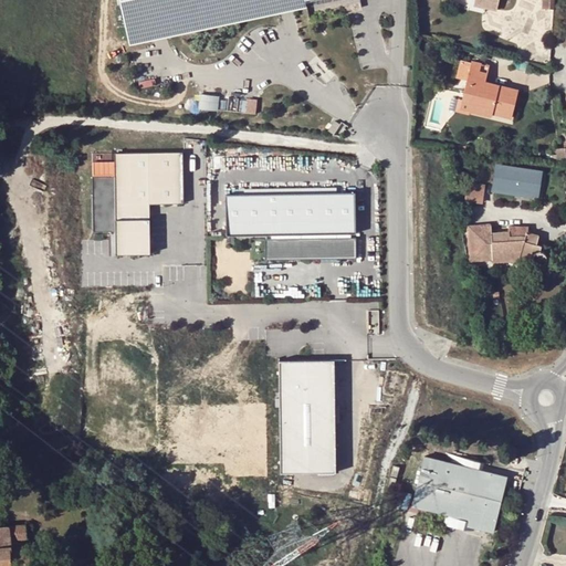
[(121,0),(129,40),(153,34),(150,23),(167,20),(169,31),(275,8),(273,0),(291,0),(292,4),(311,0),(121,0)]
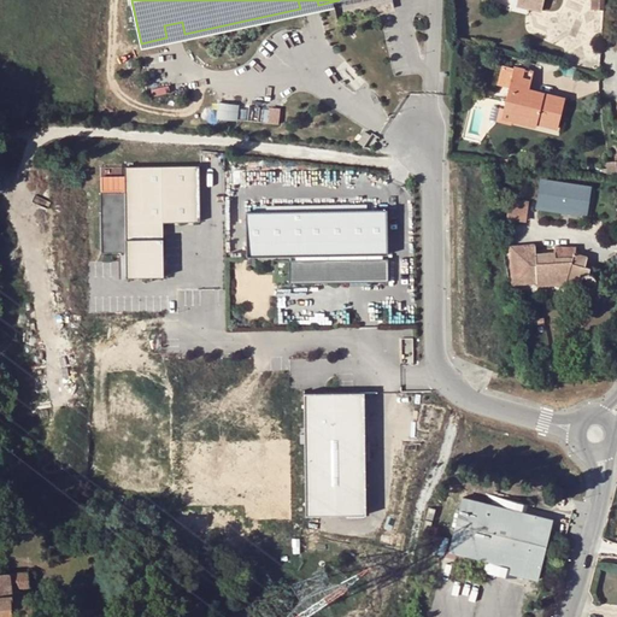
[(519,0),(519,1),(527,4),(539,6),(536,16),(550,18),(553,0),(519,0)]
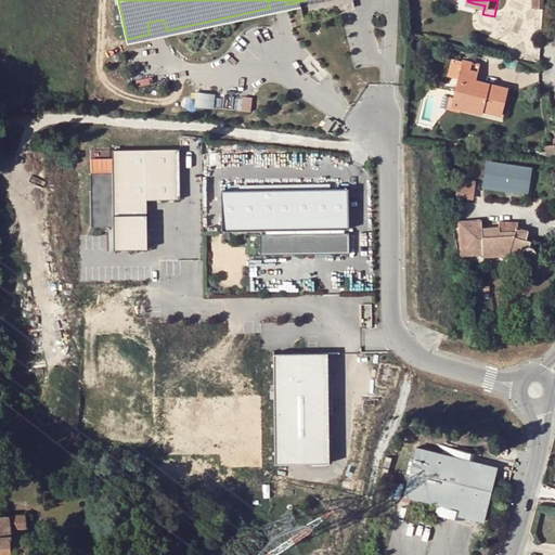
[(542,0),(530,0),(530,11),(542,12),(542,8),(542,0)]
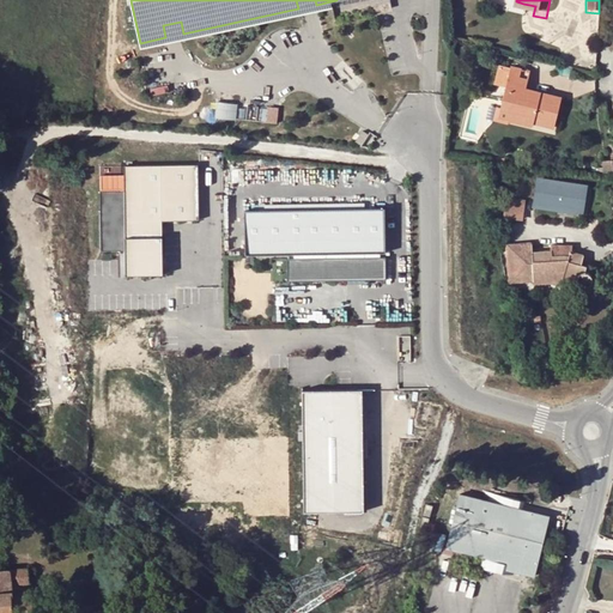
[(535,6),(523,4),(522,13),(533,16),(535,6)]
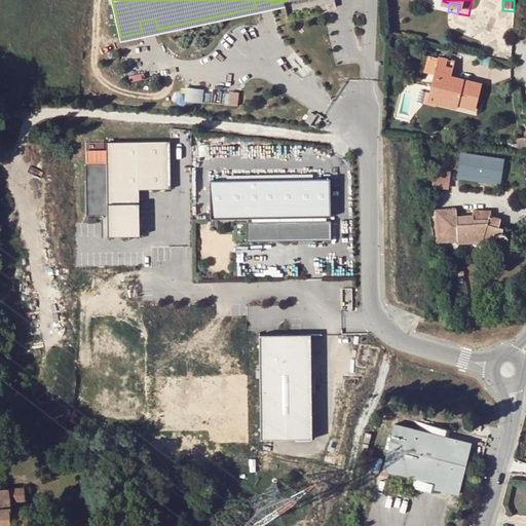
[(140,22),(142,32),(157,29),(155,19),(140,22)]
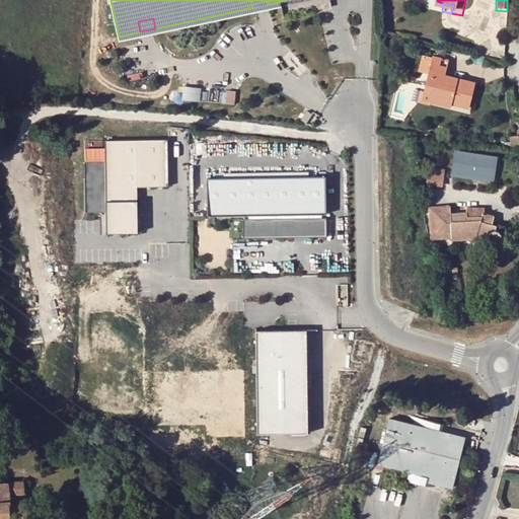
[(432,58),(423,56),(419,70),(428,73),(432,58)]
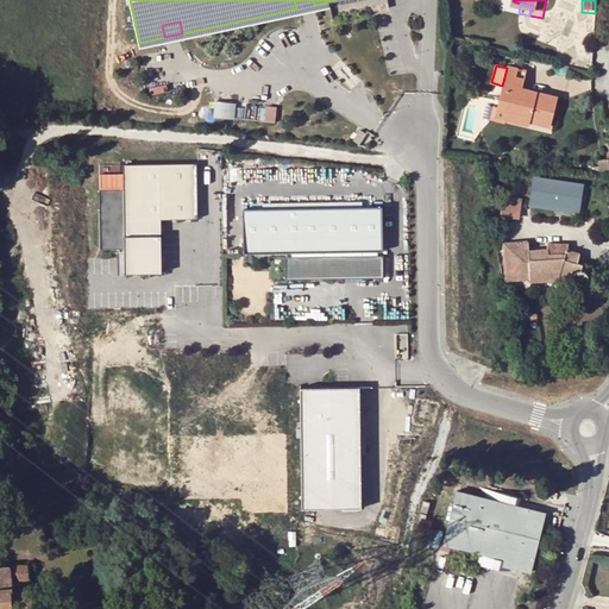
[(507,68),(502,86),(497,107),(495,115),(506,118),(529,124),(531,121),(551,127),(558,96),(522,88),(527,70),(507,66),(507,68)]
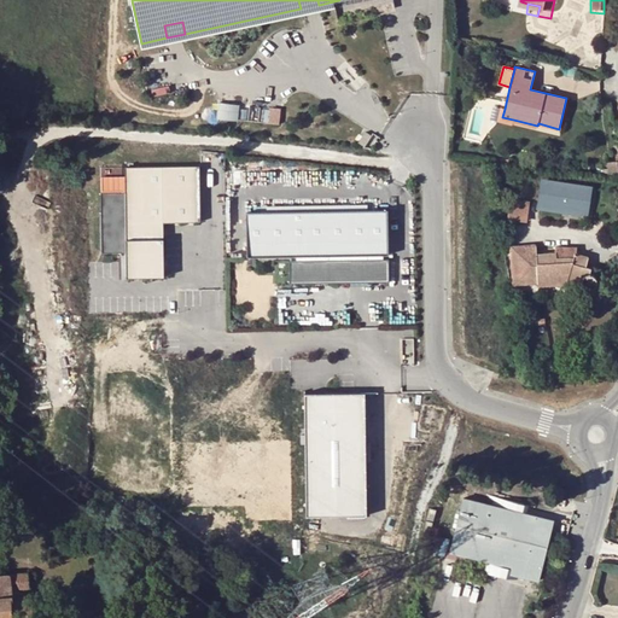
[(220,101),(220,120),(242,120),(242,101),(220,101)]
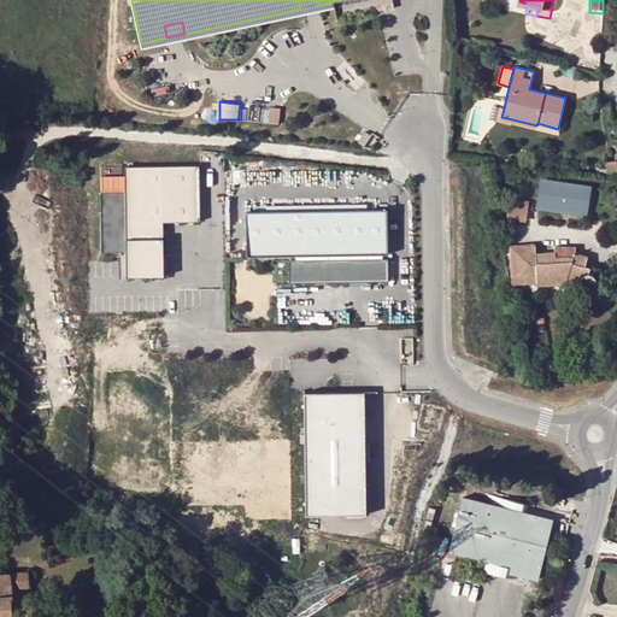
[(281,121),(282,106),(270,106),(270,121),(281,121)]
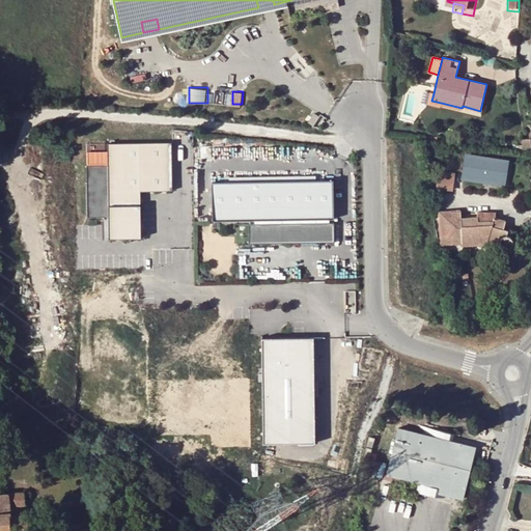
[(431,101),(434,93),(429,92),(427,104),(440,107),(441,103),(431,101)]
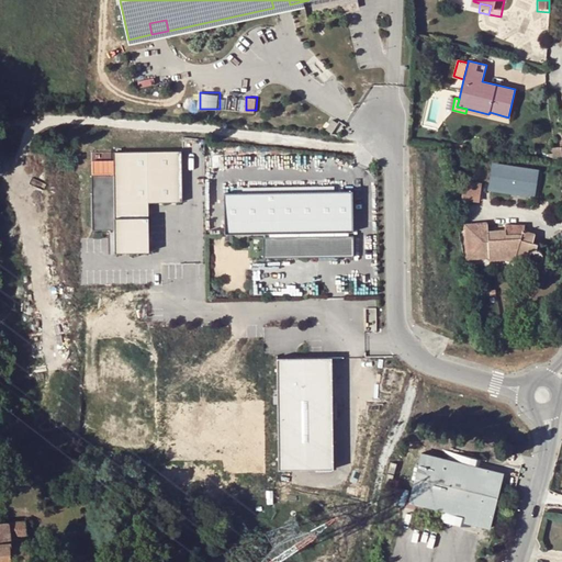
[(337,123),(332,120),(326,128),(332,133),(337,123)]
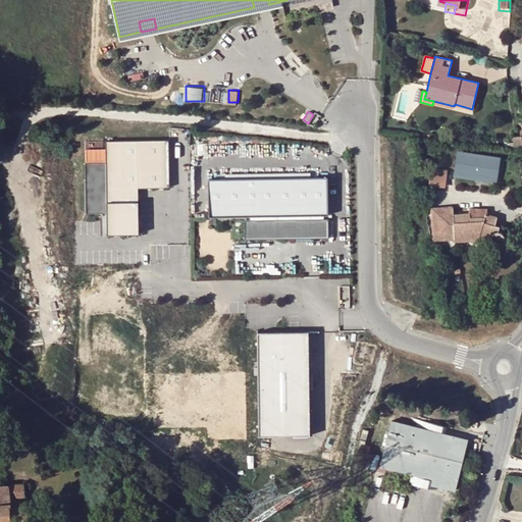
[(521,136),(513,137),(514,149),(521,147),(521,136)]
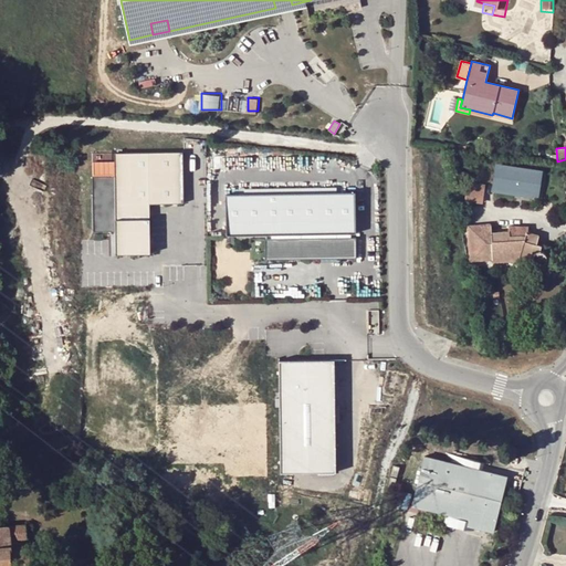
[(182,152),(115,153),(115,175),(93,176),(93,230),(116,231),(116,253),(150,253),(149,203),(185,202),(182,152)]
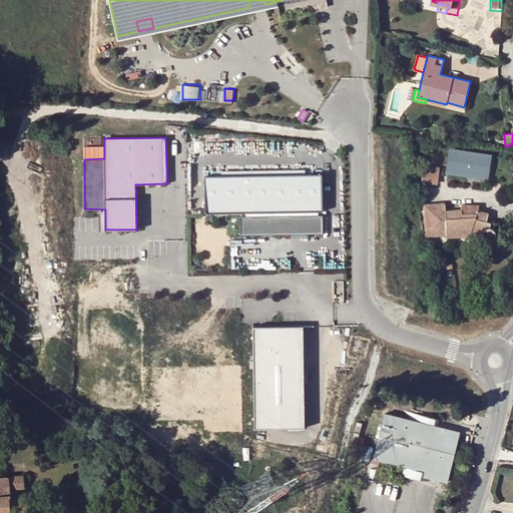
[(494,153),(457,149),(454,168),(492,172),(494,153)]
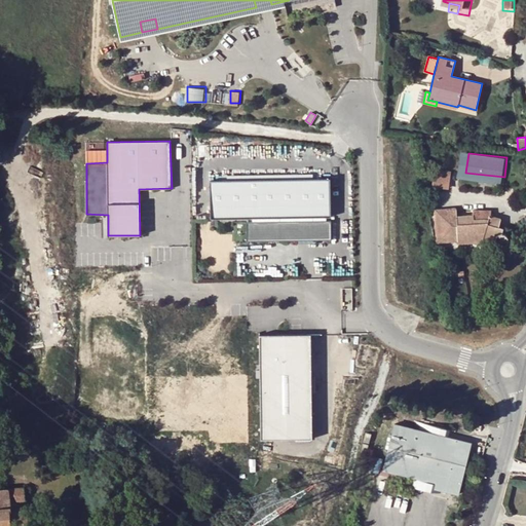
[(457,172),(435,168),(433,186),(454,189),(457,172)]
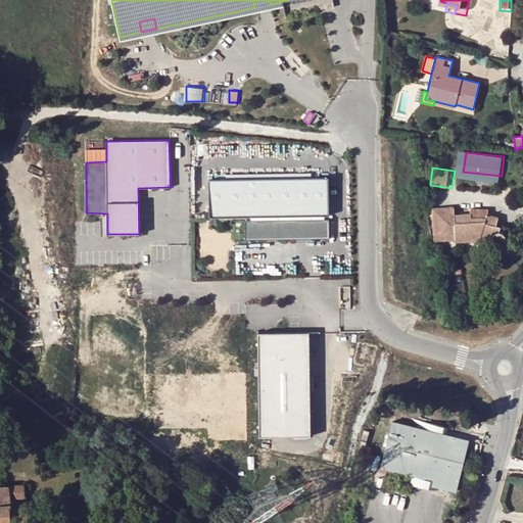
[(328,178),(208,179),(209,218),(329,216),(328,178)]
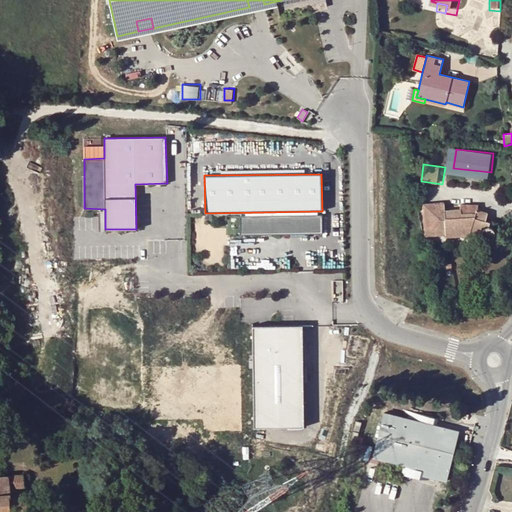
[(459,205),(459,210),(460,216),(476,216),(477,210),(477,204),(459,205)]
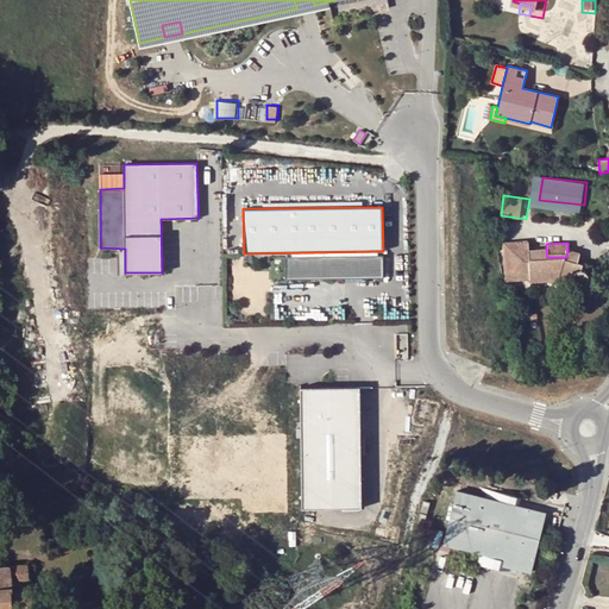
[(527,244),(503,246),(507,281),(529,280),(532,283),(557,282),(559,275),(573,278),(573,281),(575,283),(576,284),(581,286),(583,286),(586,283),(588,280),(588,275),(585,272),(583,271),(579,270),(581,265),(577,264),(581,253),(567,250),(566,257),(547,257),(546,250),(528,251),(527,244)]
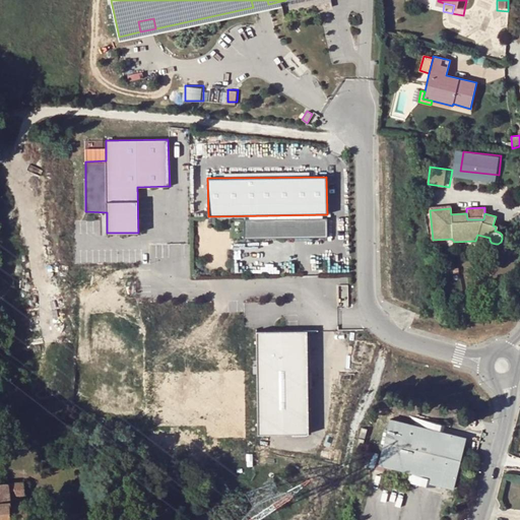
[(327,217),(244,219),(244,238),(327,237),(327,217)]
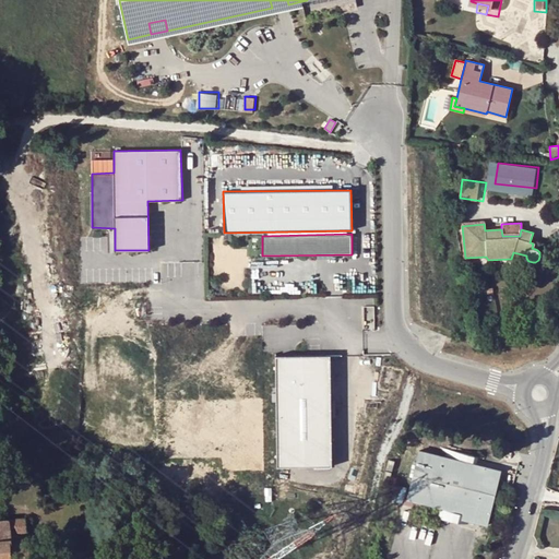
[(330,355),(274,356),(276,467),(332,466),(330,355)]
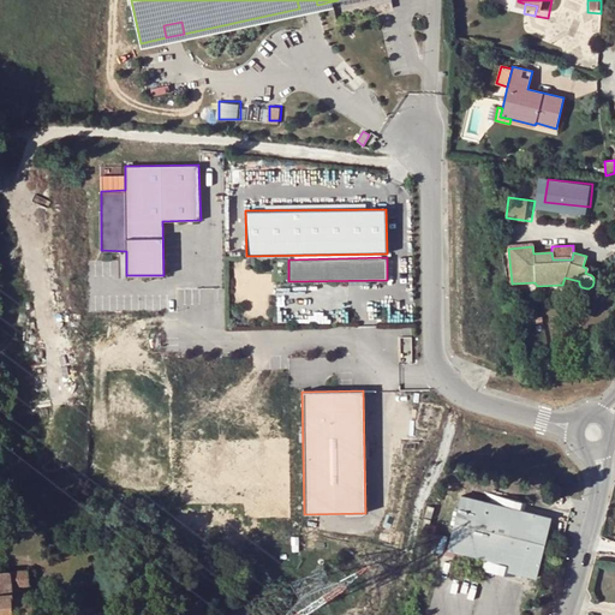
[(484,491),(482,499),(531,512),(532,505),(484,491)]
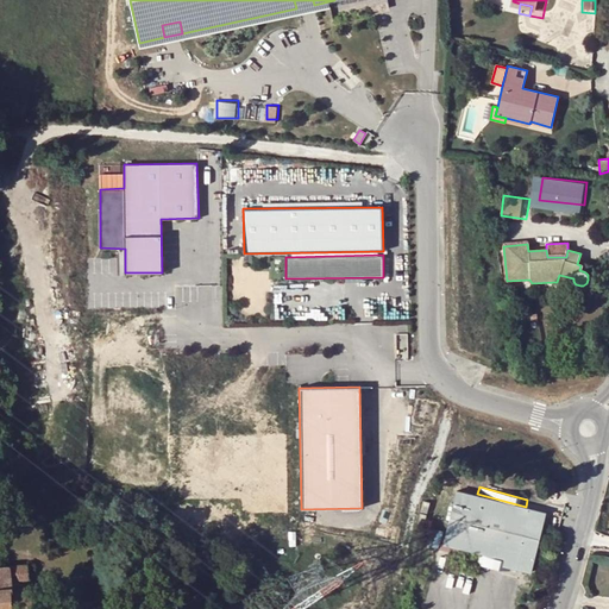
[(457,489),(444,542),(457,546),(464,548),(504,559),(503,566),(509,567),(529,571),(544,513),(526,507),(477,494),(457,489)]
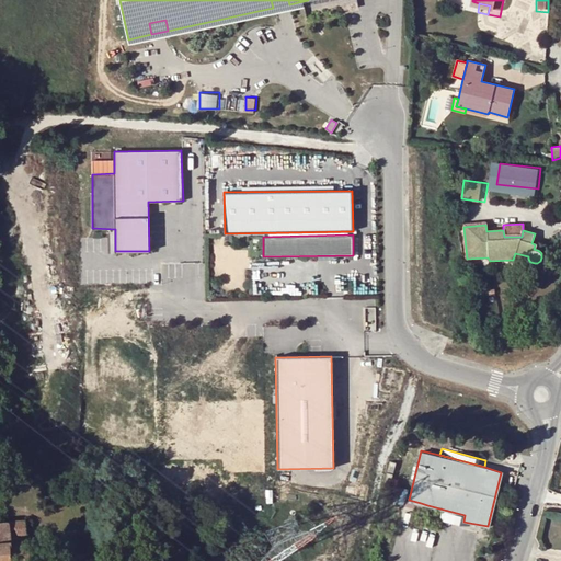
[(399,461),(392,459),(390,469),(397,471),(399,461)]
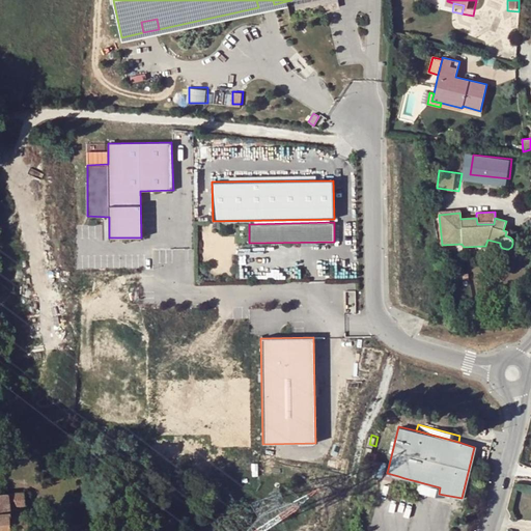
[(375,447),(369,446),(366,455),(372,456),(375,447)]
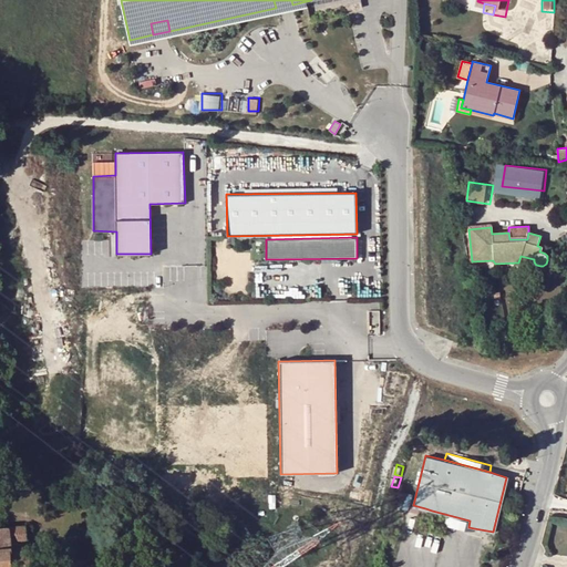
[(472,533),(474,528),(468,527),(470,521),(432,511),(429,521),(472,533)]
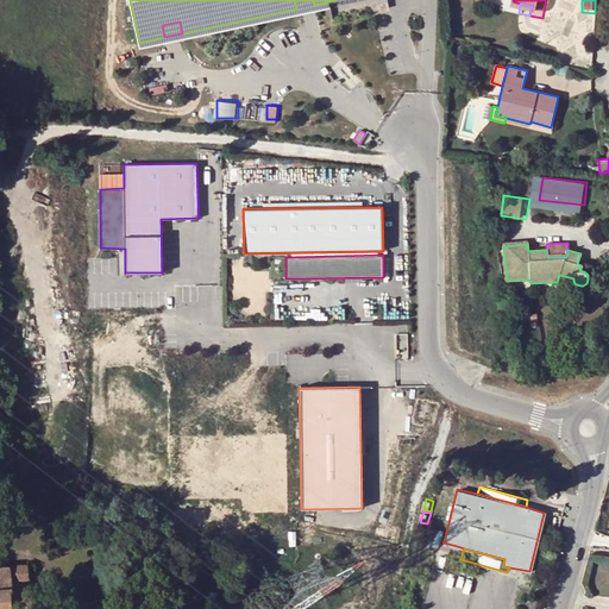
[(30,608),(26,566),(0,567),(0,608),(30,608)]
